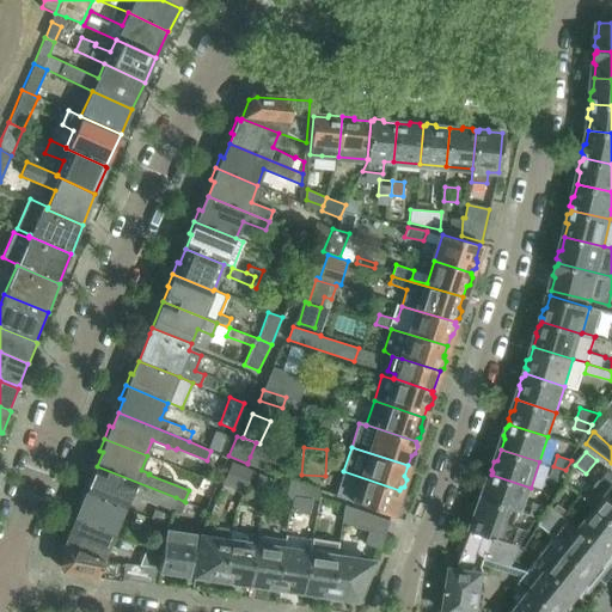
[(594,485),(586,497),(597,507),(611,519),(611,472),(598,463),(591,471),(600,478),(594,485)]
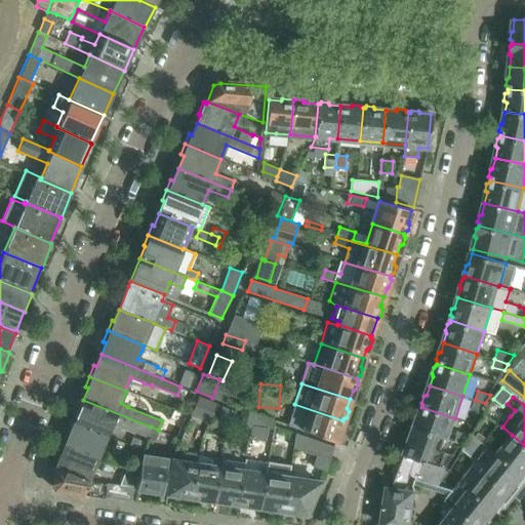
[(199,399),(195,408),(213,414),(218,405),(199,399)]
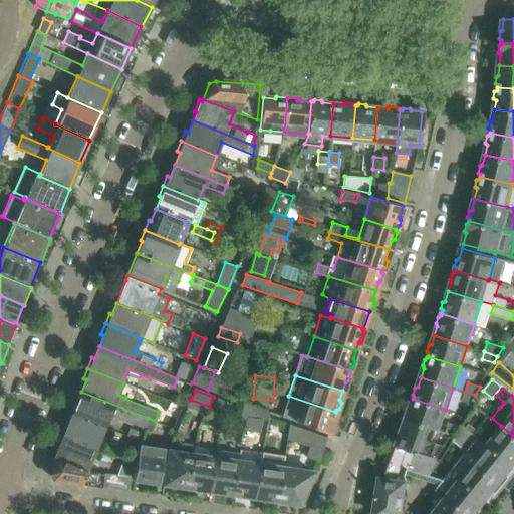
[(148,418),(81,392),(76,404),(73,402),(69,413),(105,427),(110,415),(145,429),(148,418)]
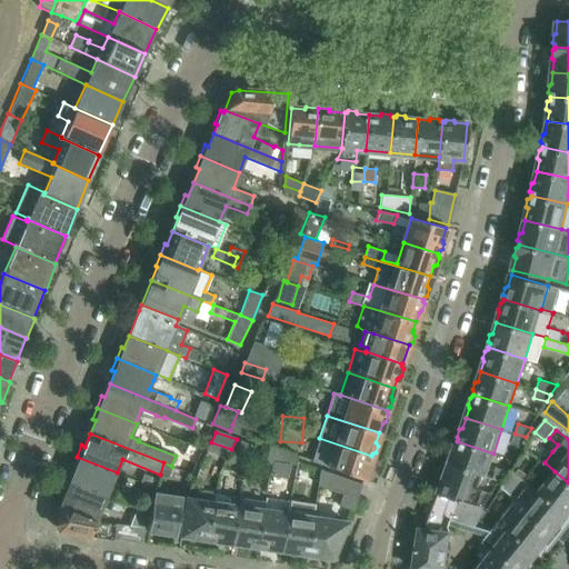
[(526,437),(515,433),(511,443),(519,446),(520,446),(526,437)]
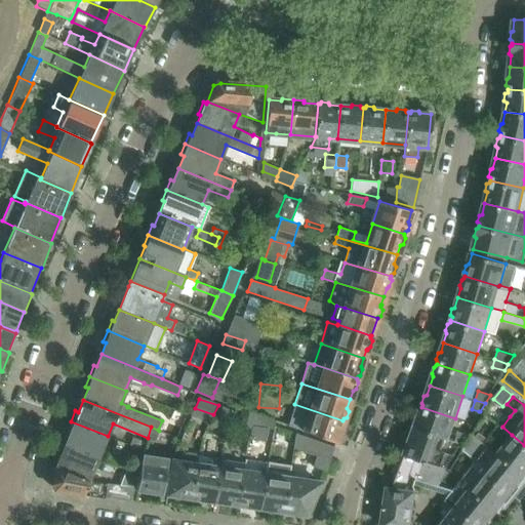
[(344,425),(342,421),(342,420),(294,404),(287,427),(335,443),(338,433),(341,431),(344,425)]
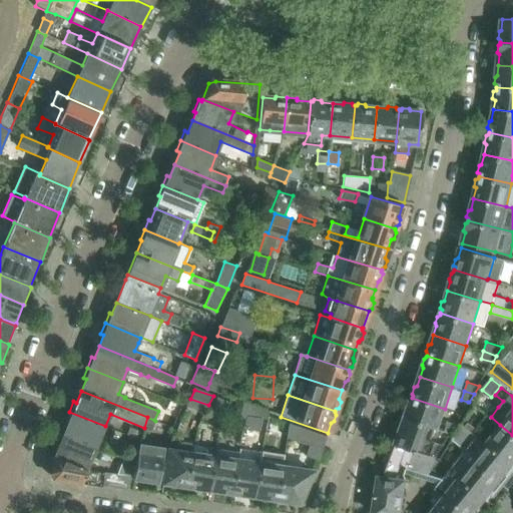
[(227,410),(231,402),(216,396),(214,409),(227,410)]
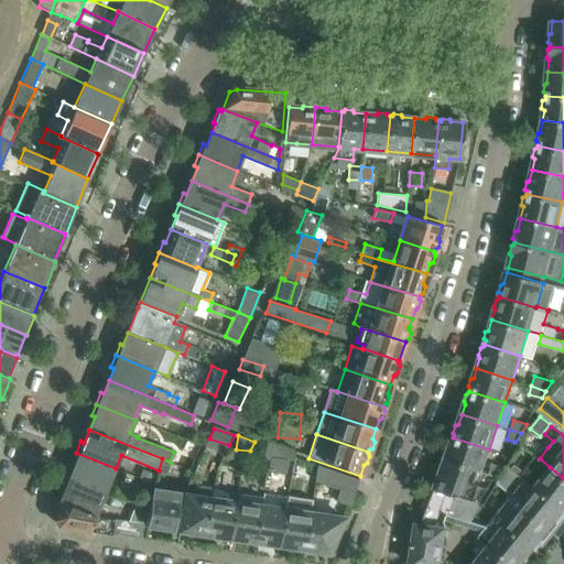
[(483,472),(489,449),(453,437),(449,441),(447,447),(448,449),(445,459),(470,467),(483,472)]
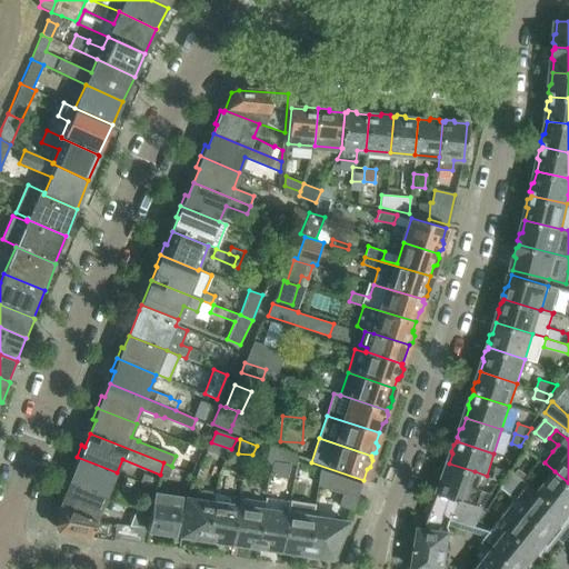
[(272,461),(276,452),(261,448),(257,463),(270,466),(272,461)]
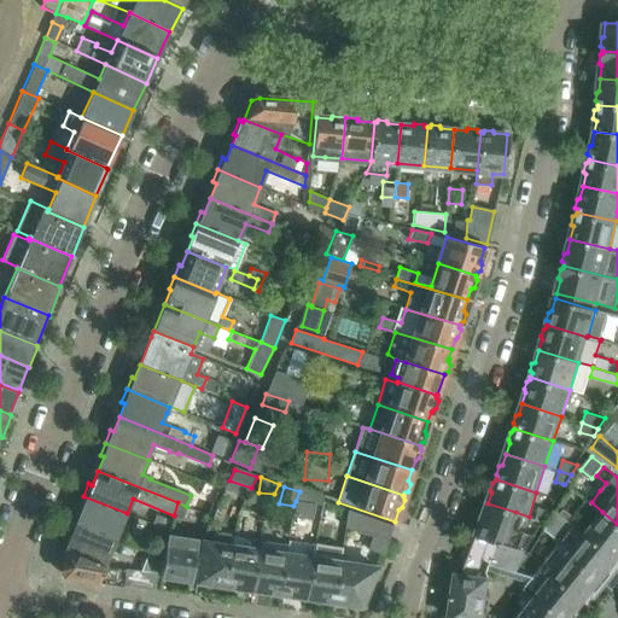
[(324,497),(301,489),(299,491),(296,501),(321,505),(324,497)]
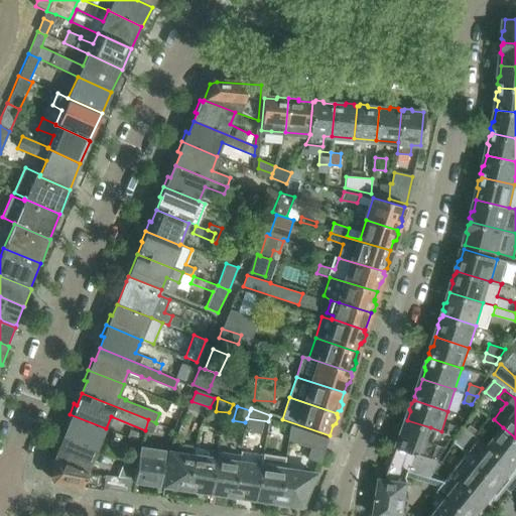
[(97,450),(106,428),(70,414),(66,424),(69,425),(63,437),(97,450)]
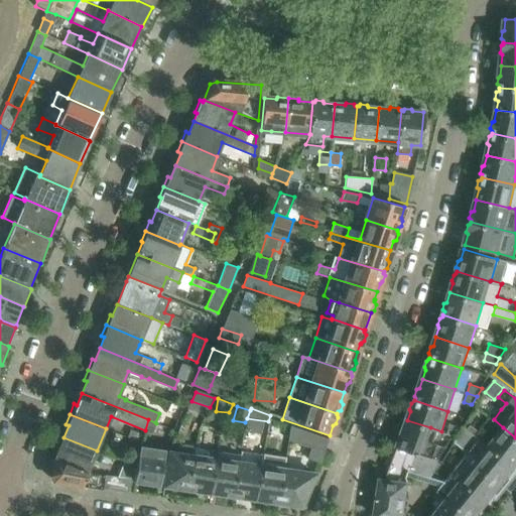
[(152,433),(156,423),(148,419),(145,430),(152,433)]
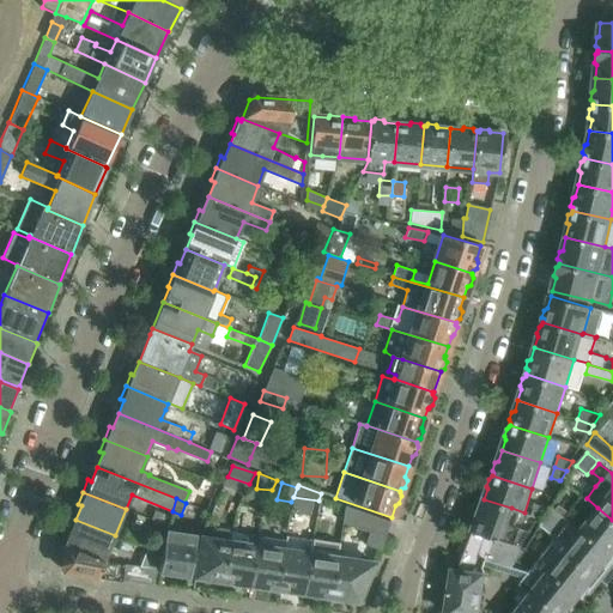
[(530,530),(505,523),(511,508),(484,499),(483,504),(479,505),(477,514),(478,517),(473,530),(521,547),(522,545),(530,530)]
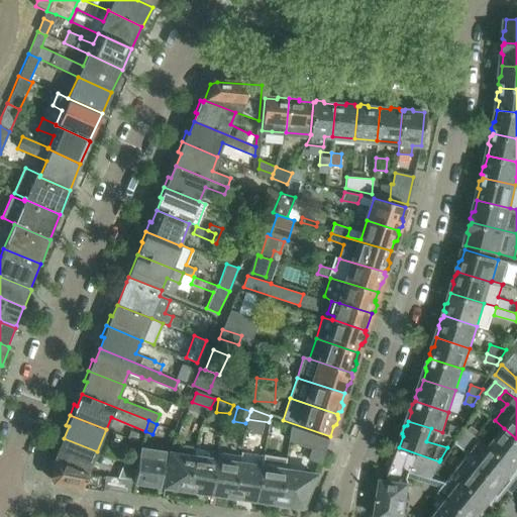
[(454,436),(459,426),(451,424),(448,434),(454,436)]
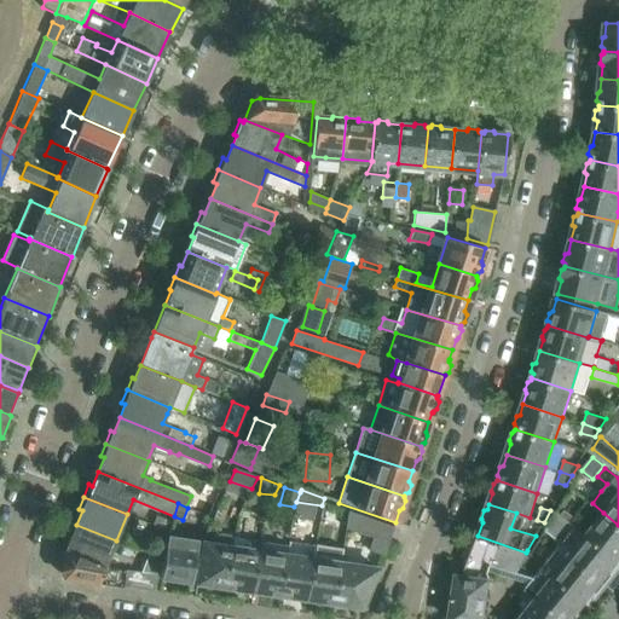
[(618,567),(618,560),(586,533),(577,526),(556,509),(545,528),(562,541),(559,545),(606,584),(618,567)]
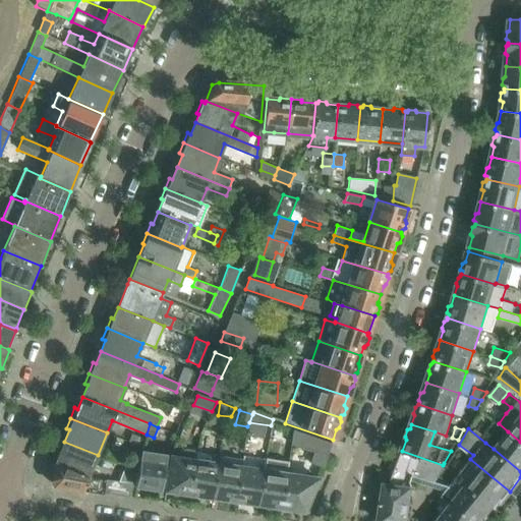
[(327,456),(331,445),(293,430),(291,445),(314,452),(327,456)]
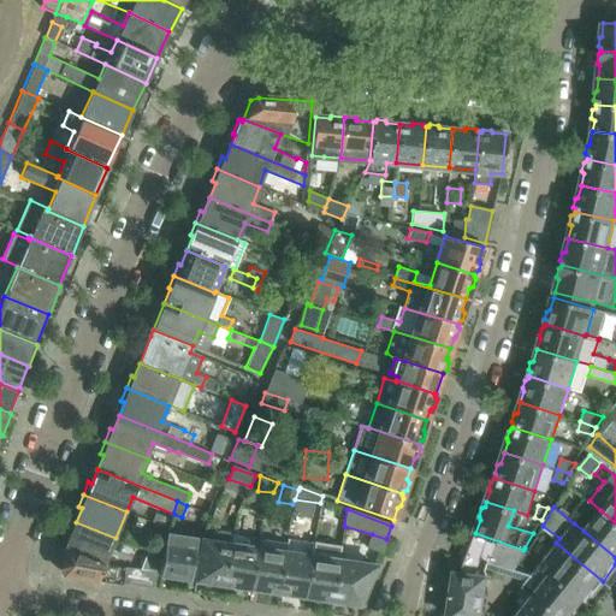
[(615,522),(600,510),(584,531),(615,557),(615,555),(615,522)]
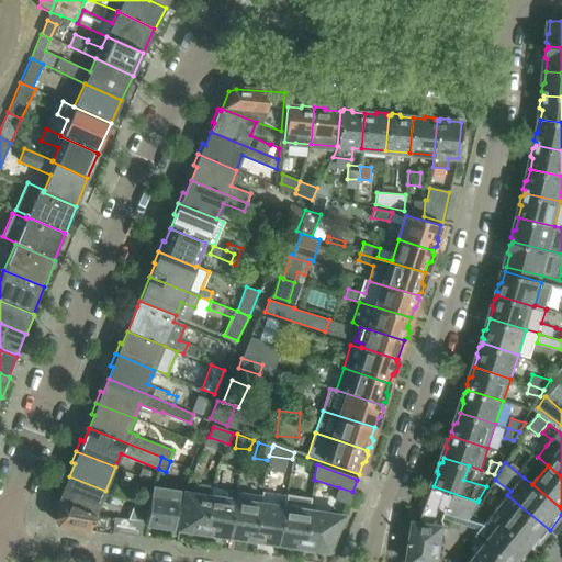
[(96,514),(105,491),(69,476),(60,498),(63,499),(63,501),(96,514)]
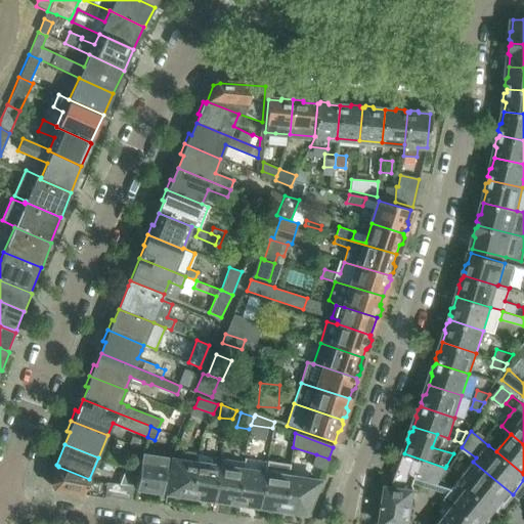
[(182,453),(180,461),(172,459),(167,493),(177,495),(178,497),(185,498),(187,496),(189,496),(197,453),(193,451),(186,450),(182,453)]
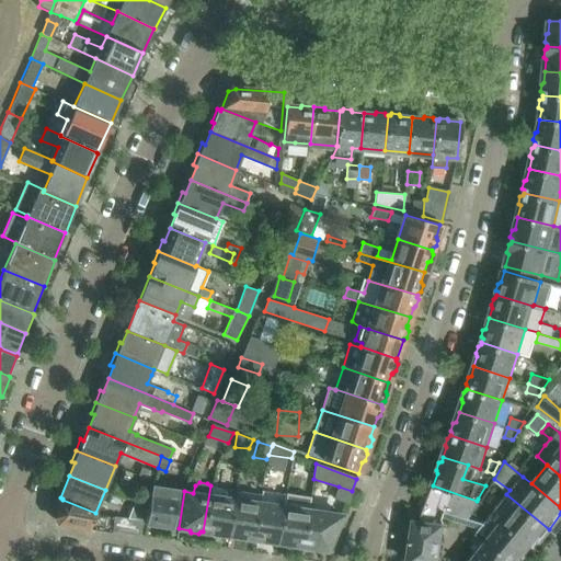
[(172,528),(180,489),(152,484),(146,524),(172,528)]
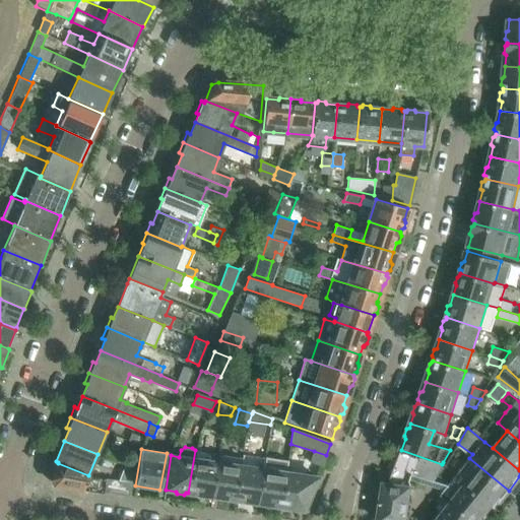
[(129,459),(118,454),(109,450),(106,457),(125,465),(127,466),(129,459)]
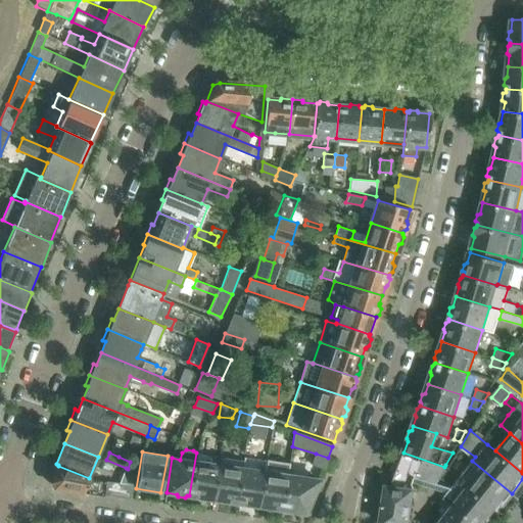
[(441,477),(444,467),(403,453),(390,486),(387,486),(384,502),(383,507),(380,522),(408,522),(414,486),(416,477),(436,483),(438,480),(441,477)]
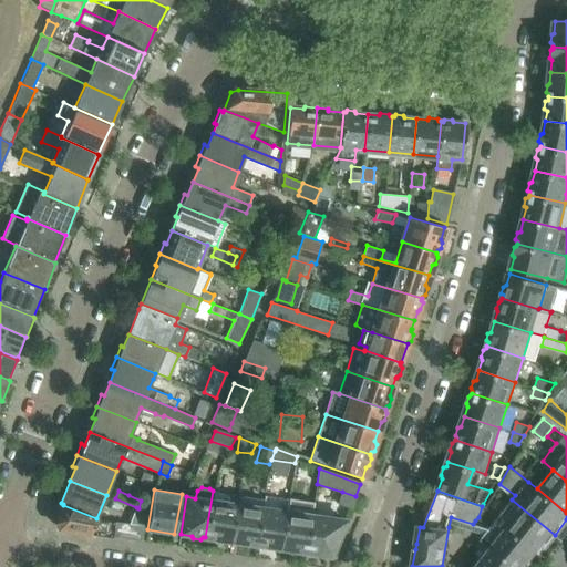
[(213,492),(205,537),(208,538),(209,540),(217,542),(218,539),(230,542),(237,495),(213,492)]
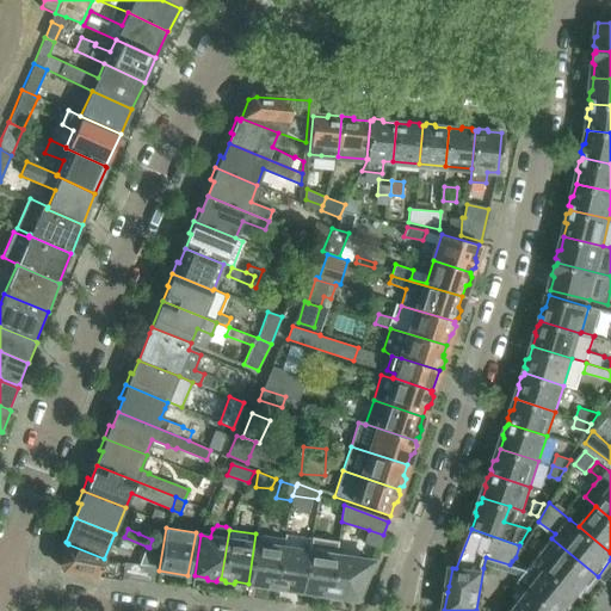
[(378,549),(383,535),(369,530),(363,544),(378,549)]
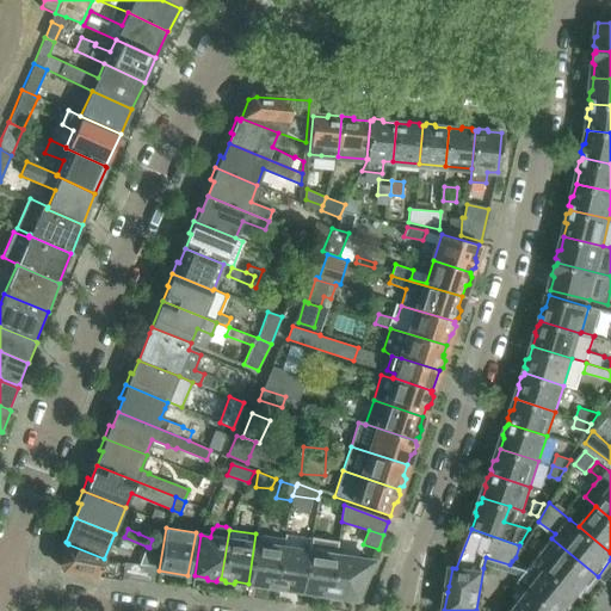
[(255,534),(248,584),(261,585),(260,587),(272,590),(272,587),(276,587),(282,548),(283,538),(255,534)]
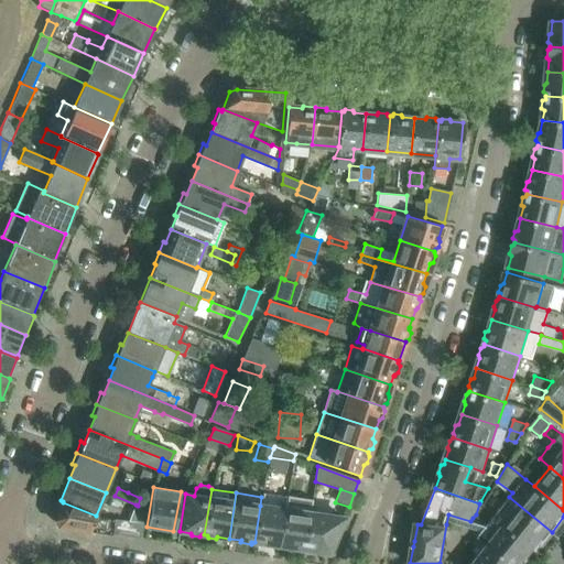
[(284,510),(286,510),(288,496),(277,494),(274,508),(260,506),(255,542),(257,543),(258,545),(266,546),(268,544),(280,546),(284,510)]
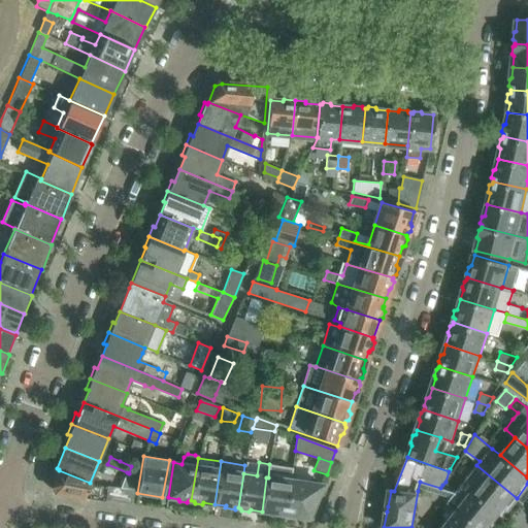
[(266,477),(262,512),(272,513),(273,516),(281,517),(283,515),(285,515),(290,481),(292,467),(269,464),(268,477),(266,477)]
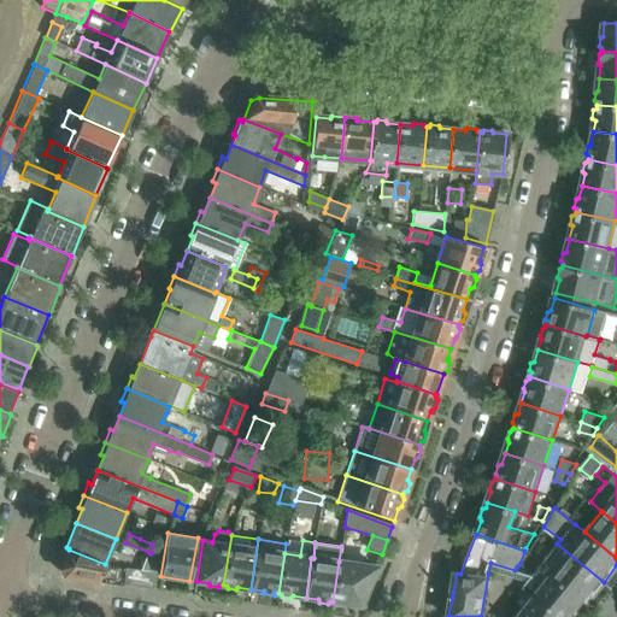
[(604,582),(557,544),(540,564),(583,599),(587,603),(604,582)]
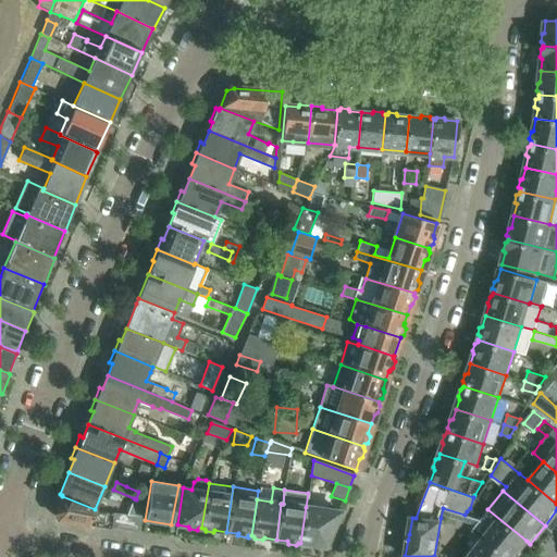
[(139,532),(141,516),(112,512),(112,511),(95,509),(62,496),(54,515),(58,520),(88,525),(110,528),(139,532)]
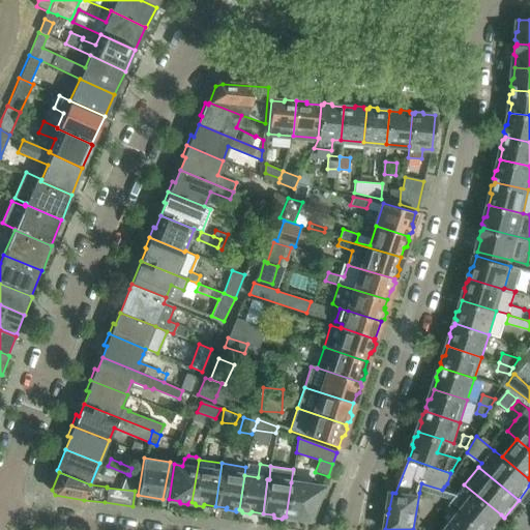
[(127,474),(121,490),(135,491),(138,478),(129,475),(127,474)]
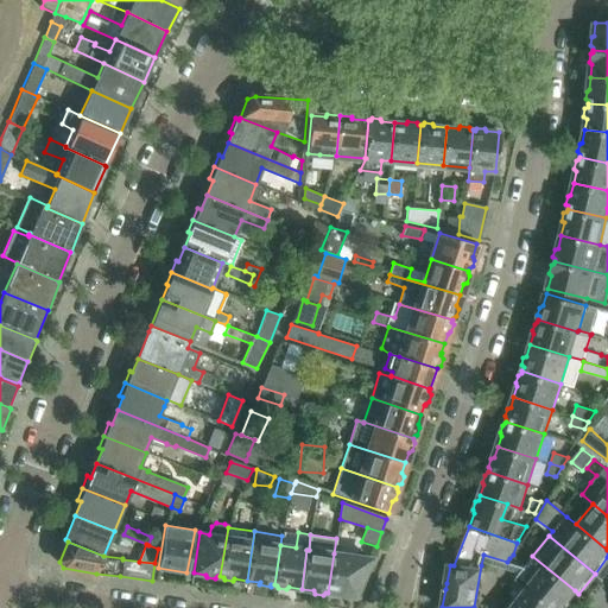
[(355,596),(371,559),(334,553),(328,593),(331,593),(333,596),(340,597),(342,595),(355,596)]
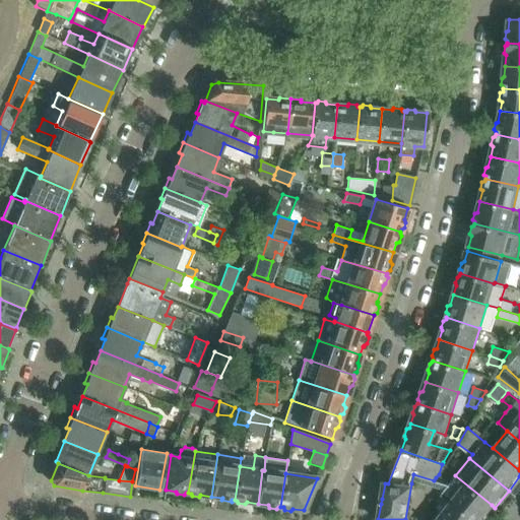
[(455,475),(442,494),(451,501),(474,519),(483,519),(488,516),(484,514),(492,505),(455,475)]
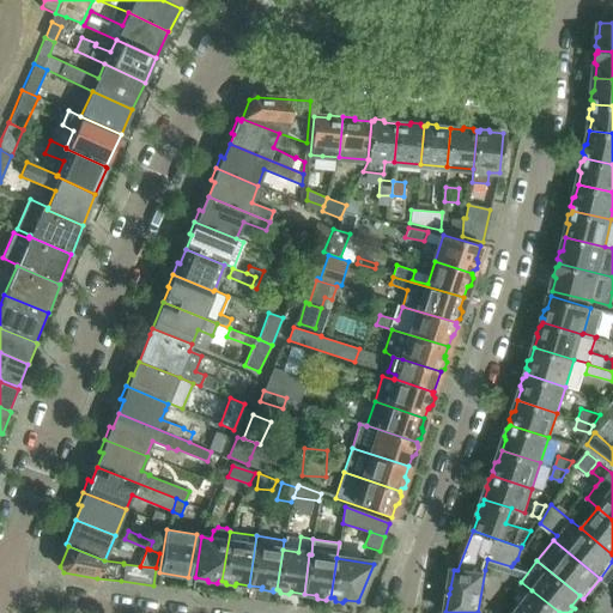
[(559,612),(532,590),(513,612),(559,612)]
